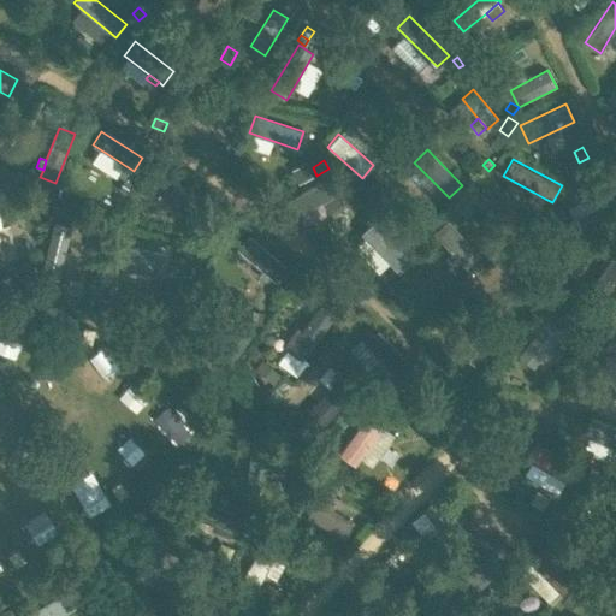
[(306,164),(292,171),(300,183),(312,177),(306,164)]
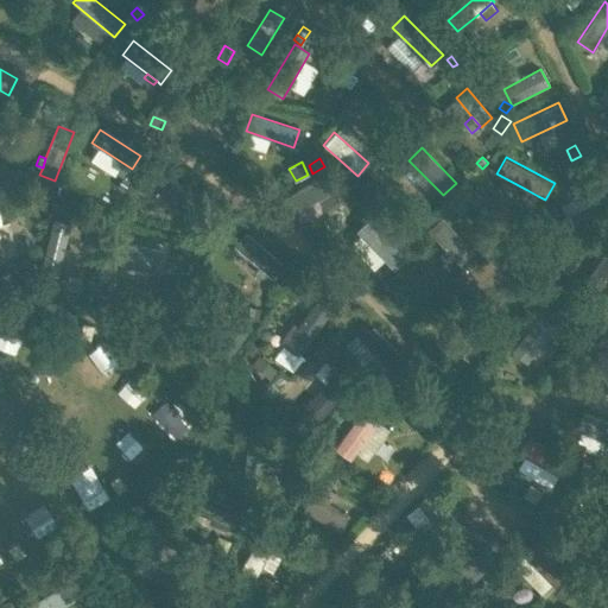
[(607,176),(599,170),(594,178),(607,188),(607,187),(607,176)]
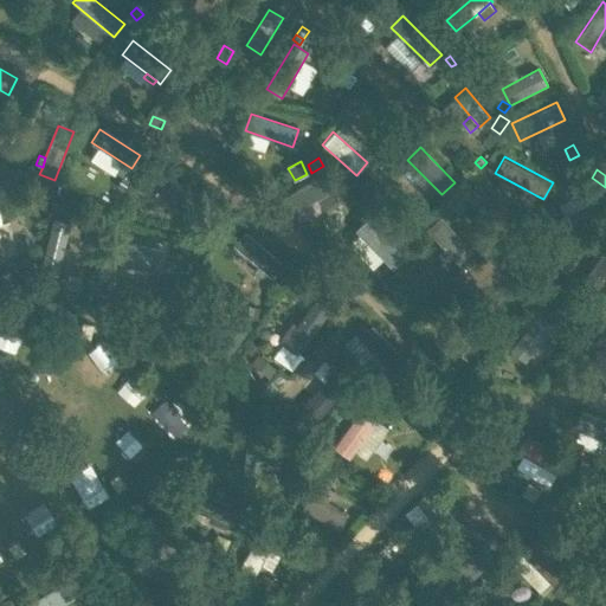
[(326,173),(284,195),(292,211),(334,188),(326,173)]
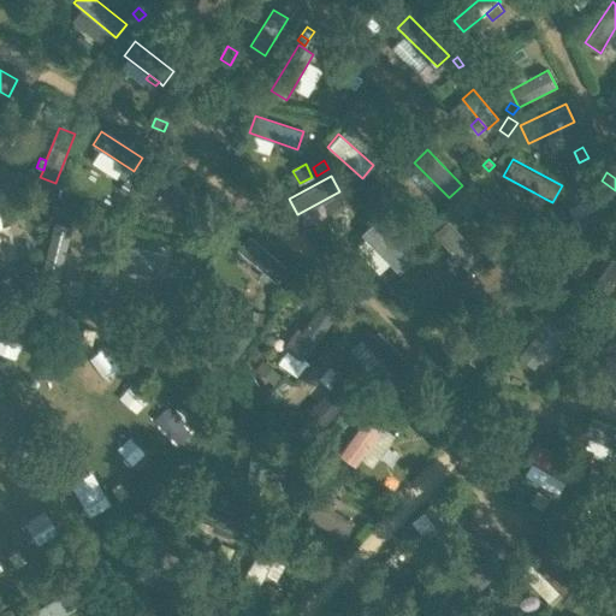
[(125,181),(119,190),(125,194),(132,184),(125,181)]
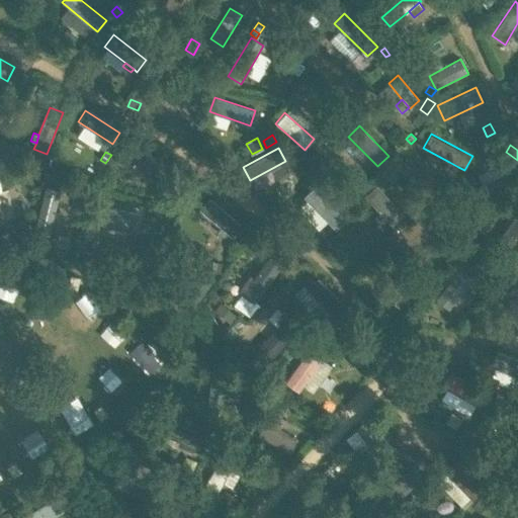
[(315,152),(306,159),(311,166),(320,159),(315,152)]
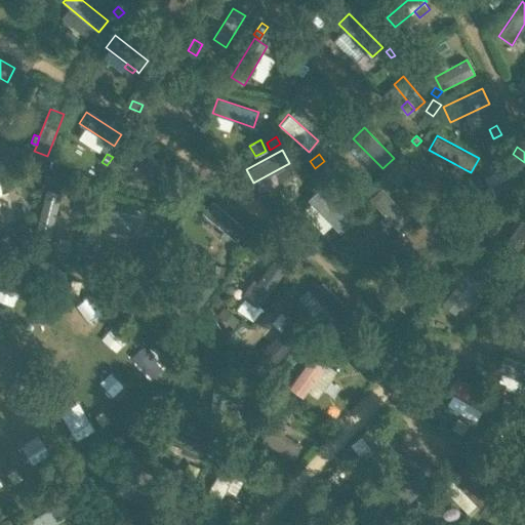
[(455,164),(453,168),(462,172),(465,169),(455,164)]
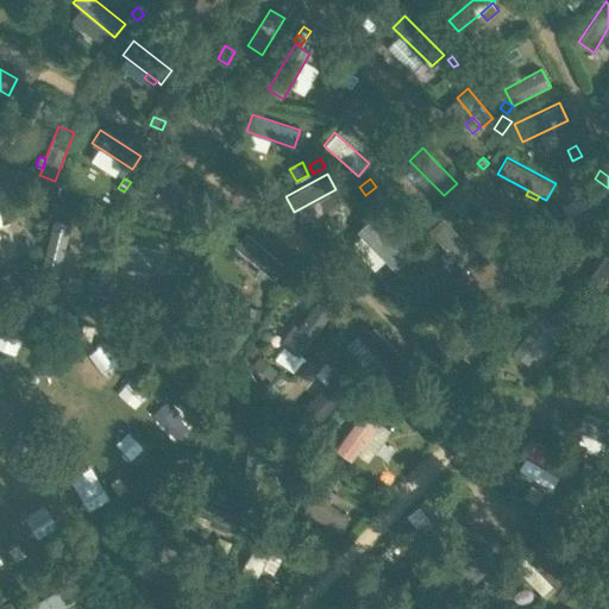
[(156,195),(155,195),(164,206),(165,205),(169,201),(159,192),(156,195)]
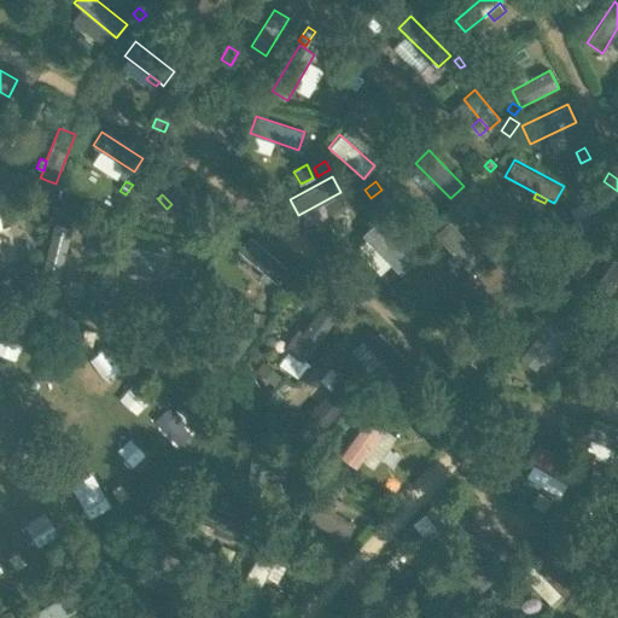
[(617,202),(617,199),(572,222),(582,240),(617,221),(617,202)]
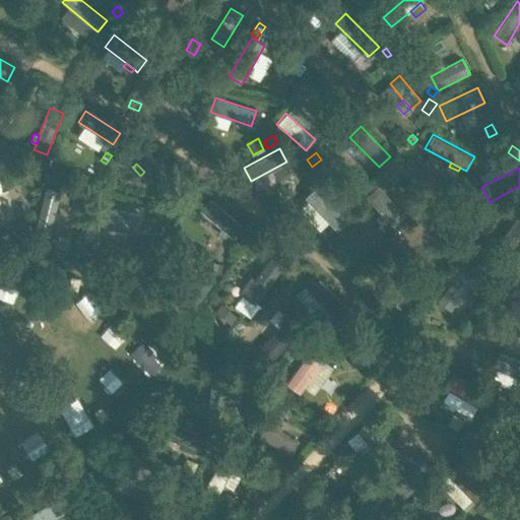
[(378,185),(366,196),(396,229),(408,217),(378,185)]
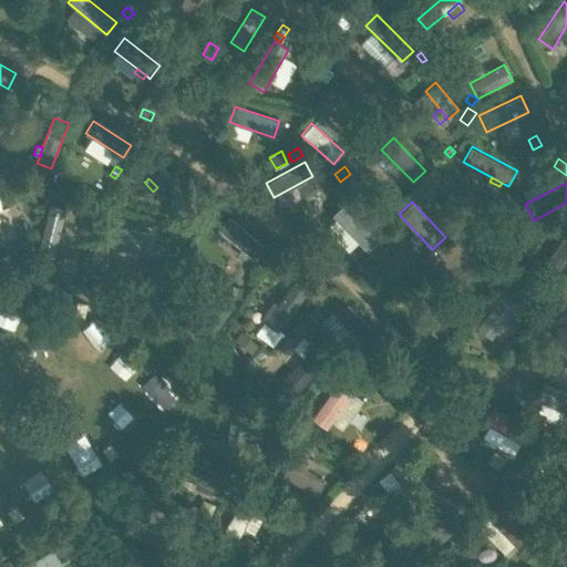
[(347,203),(333,215),(369,251),(382,239),(347,203)]
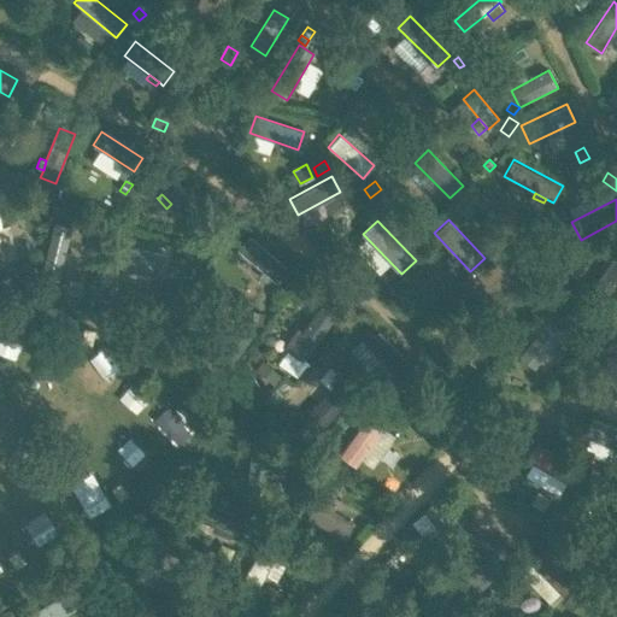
[(57,222),(45,274),(59,277),(71,225),(57,222)]
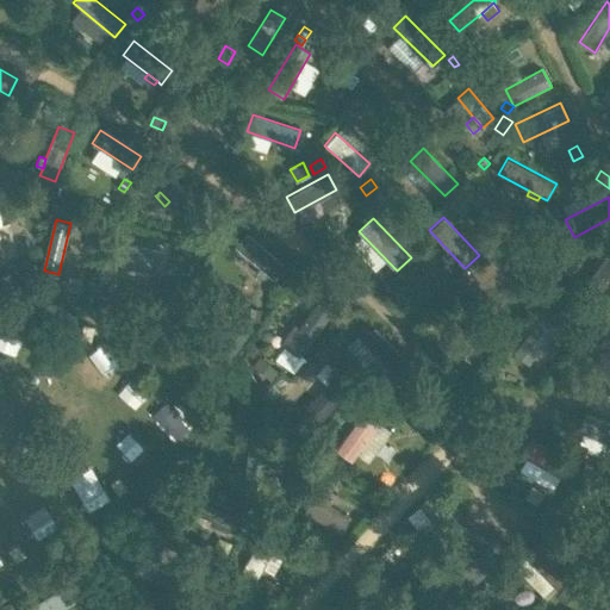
[(536,219),(528,226),(536,237),(545,230),(536,219)]
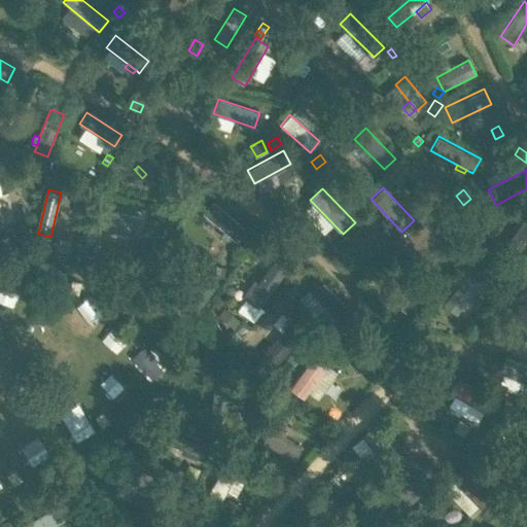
[(213,201),(202,213),(223,232),(230,237),(236,241),(246,229),(213,201)]
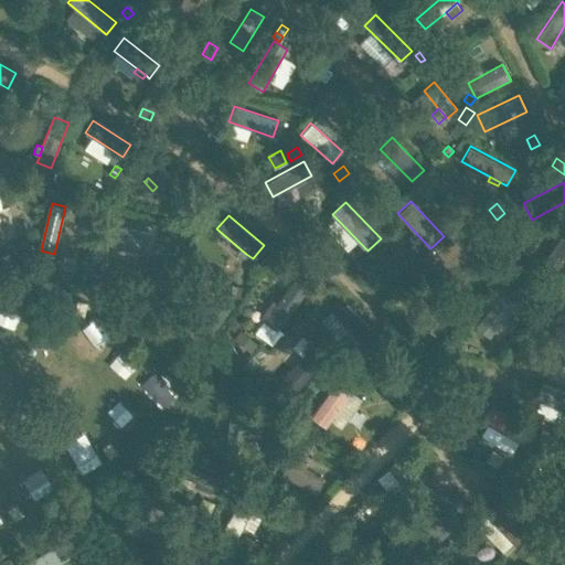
[(85,219),(83,230),(91,232),(94,221),(85,219)]
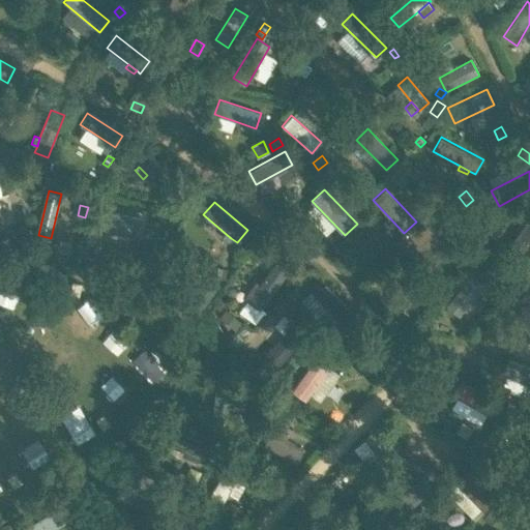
[(99,209),(96,223),(141,234),(144,219),(99,209)]
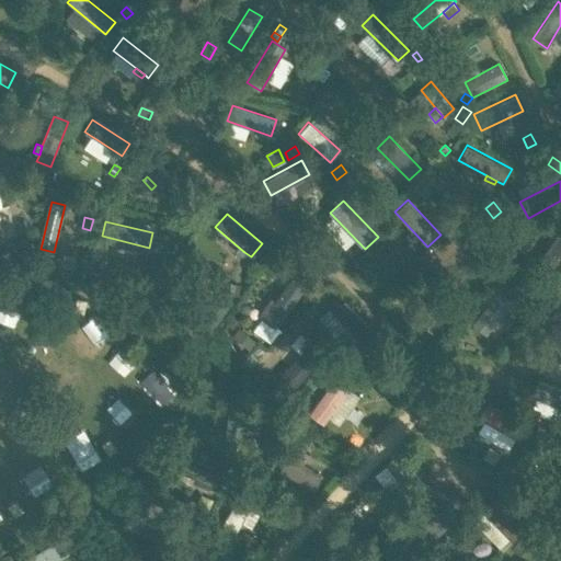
[(560,228),(537,266),(549,274),(560,255),(560,228)]
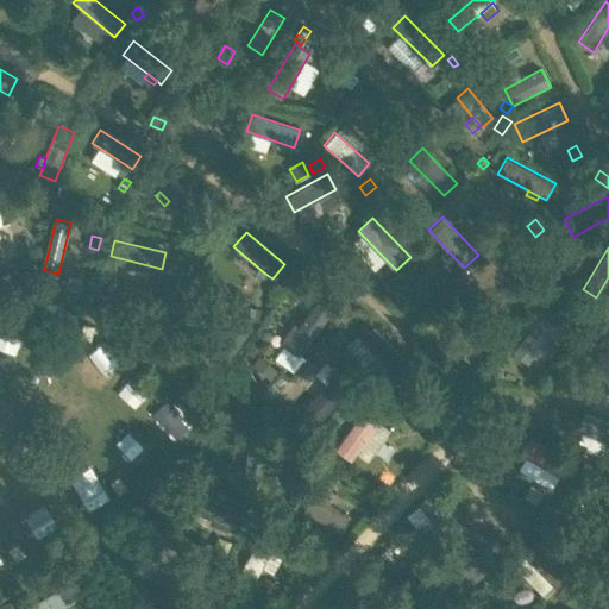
[(32,258),(20,261),(22,275),(33,274),(32,258)]
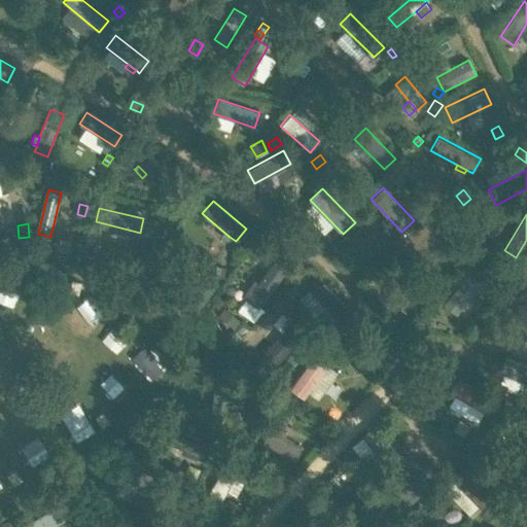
[(223,232),(221,235),(227,240),(230,237),(223,232)]
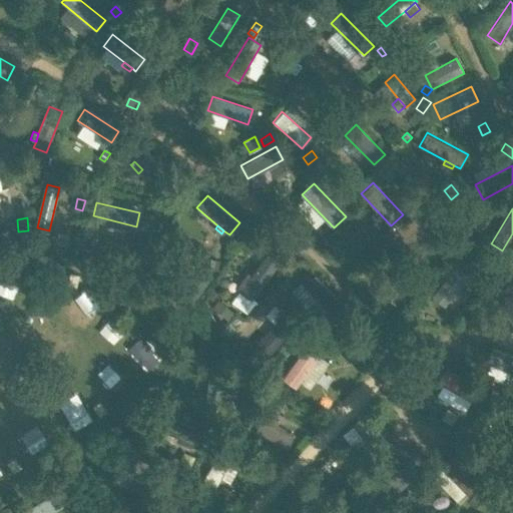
[(392,226),(383,234),(390,242),(398,234),(392,226)]
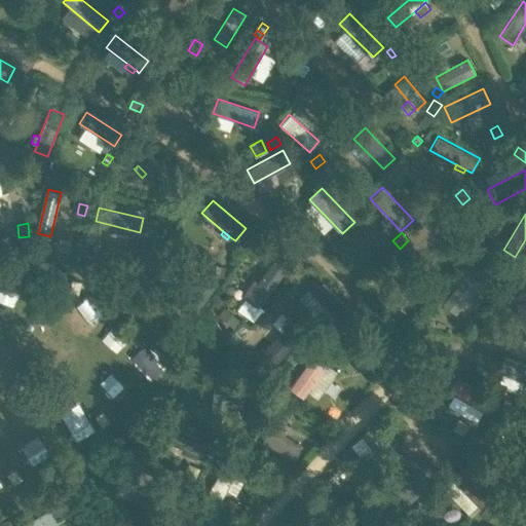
[(100,260),(86,257),(84,267),(98,270),(100,260)]
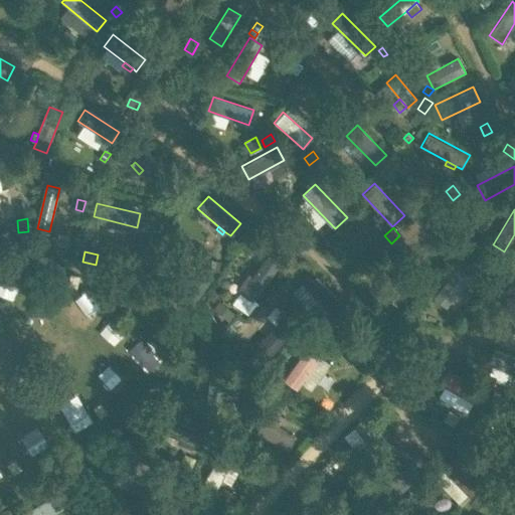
[(250,278),(240,292),(253,302),(279,266),(266,256),(250,278)]
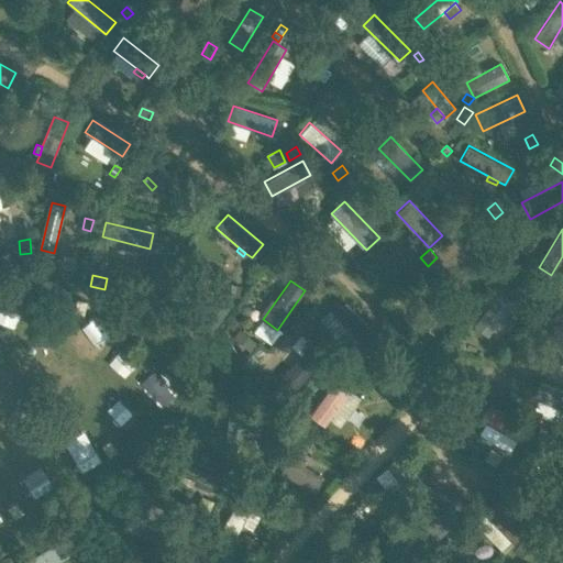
[(227,283),(223,293),(239,296),(241,286),(227,283)]
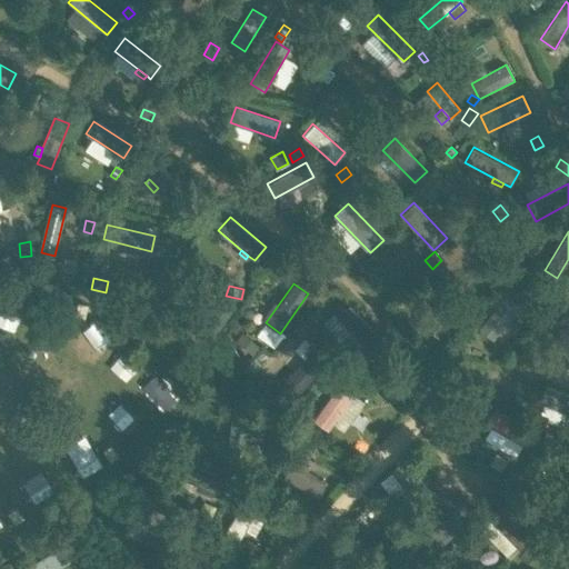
[(459,295),(433,333),(447,342),(472,303),(459,295)]
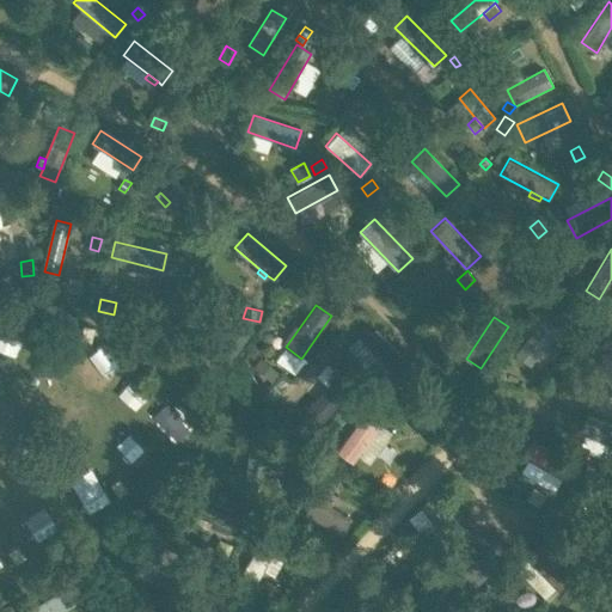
[(238,318),(209,359),(225,369),(254,329),(238,318)]
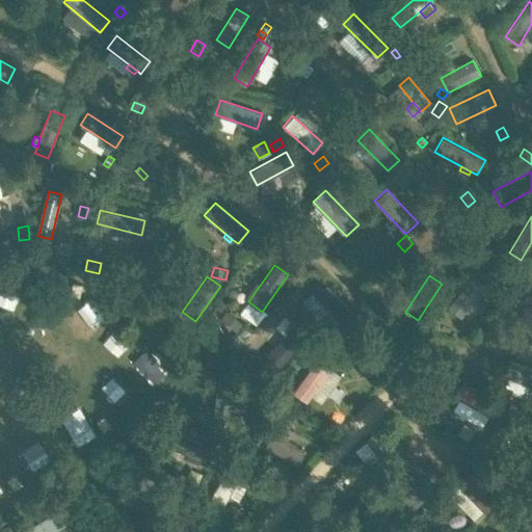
[(472,277),(448,308),(460,317),(484,287),(472,277)]
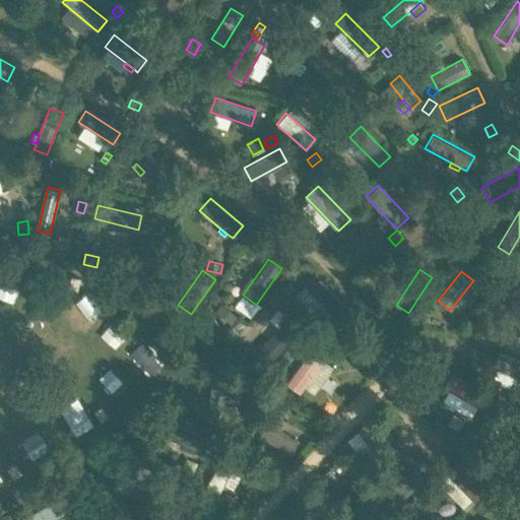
[(70,276),(67,288),(75,290),(79,279),(70,276)]
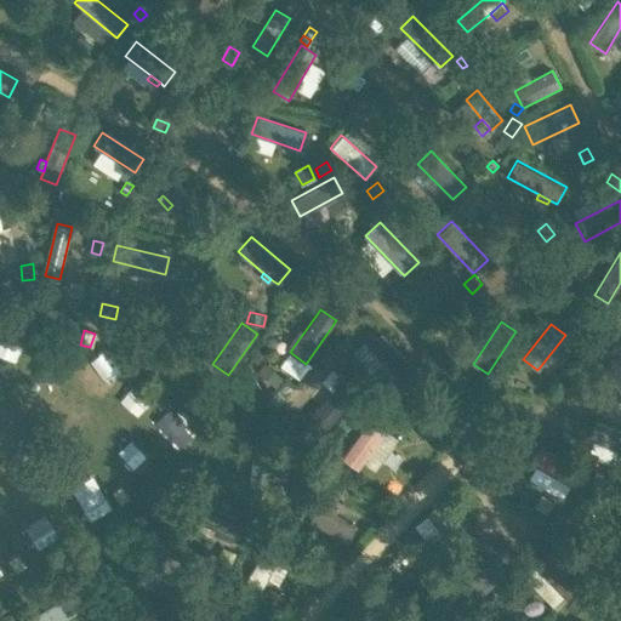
[(297,331),(285,349),(290,352),(302,335),(297,331)]
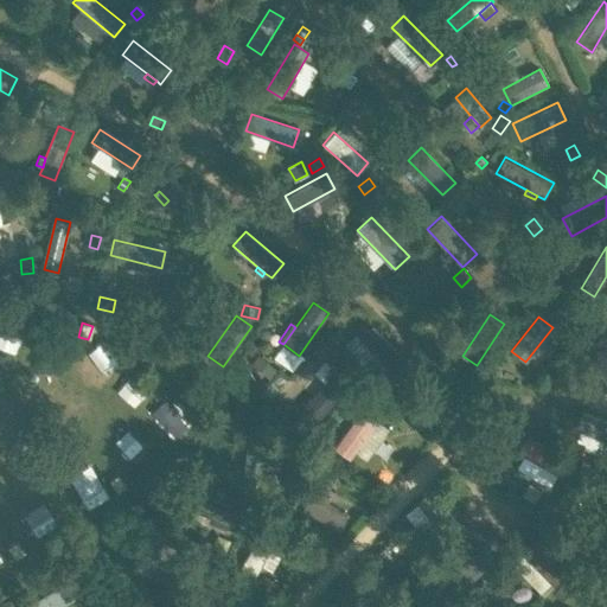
[(566,325),(557,336),(570,344),(577,334),(566,325)]
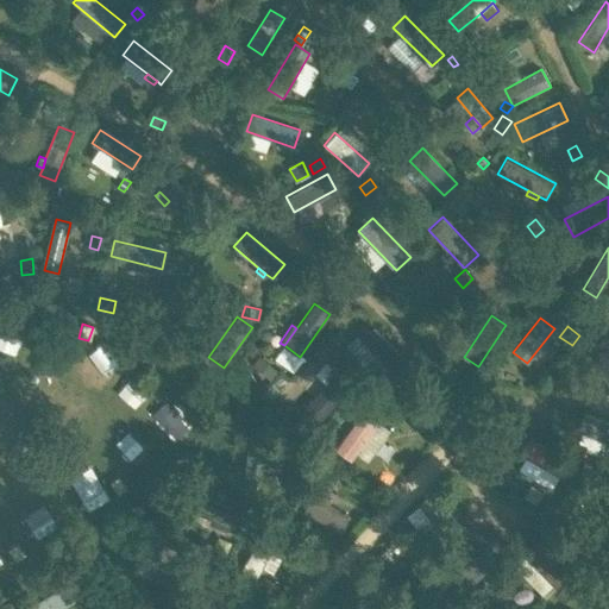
[(375,327),(363,339),(394,371),(406,360),(375,327)]
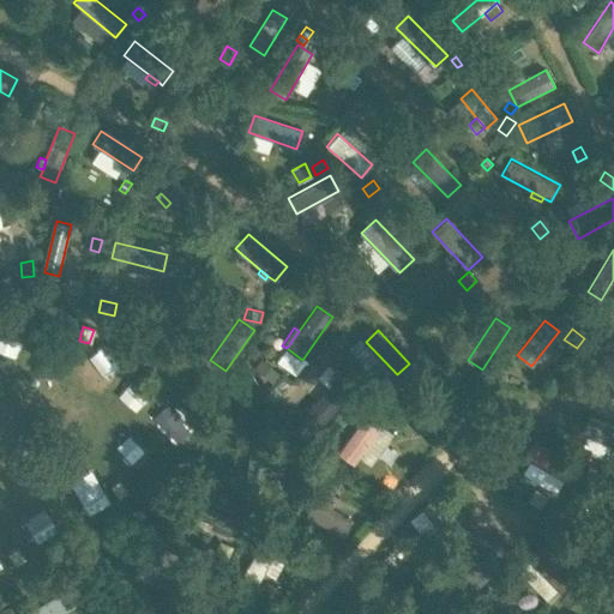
[(254,369),(271,383),(278,375),(262,361),(254,369)]
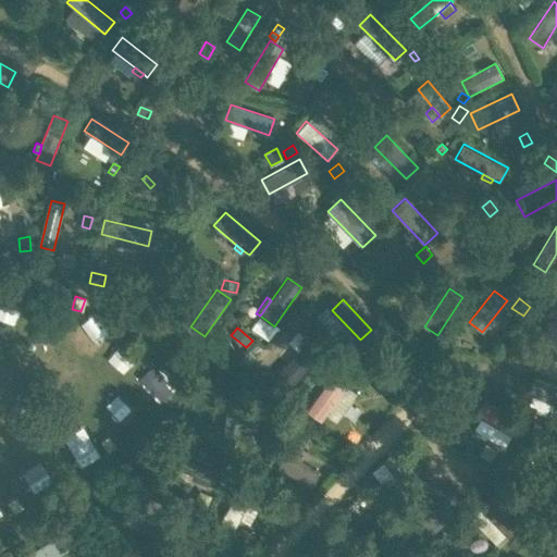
[(370,333),(363,338),(372,348),(379,342),(370,333)]
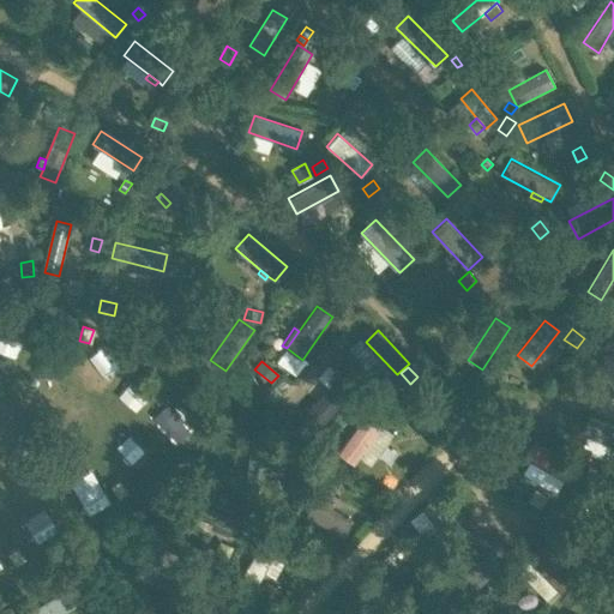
[(257,385),(251,375),(242,381),(248,391),(257,385)]
